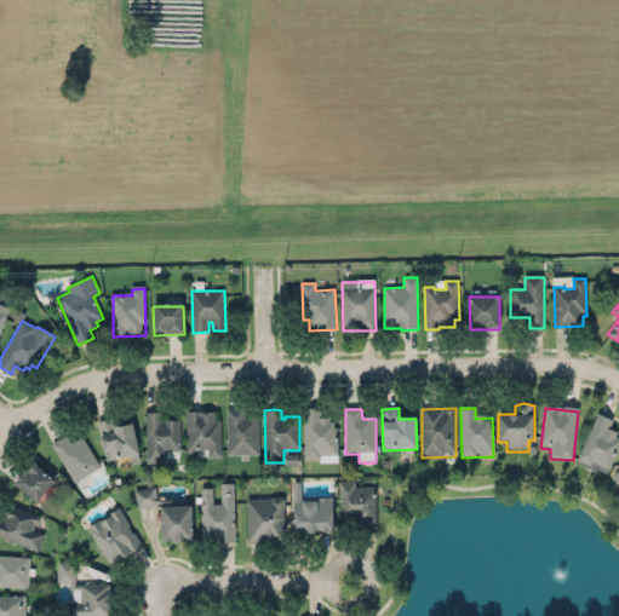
[(305,464),(337,464),(336,420),(321,420),(320,410),(305,412),(305,464)]
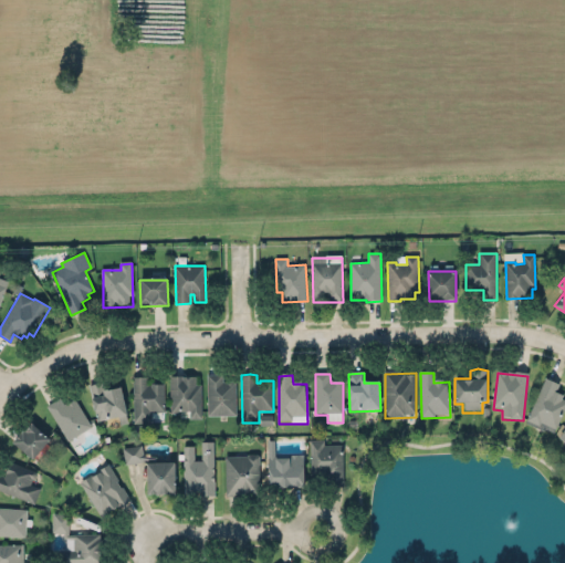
[(236,417),(236,384),(223,384),(223,377),(208,377),(208,418),(236,417)]
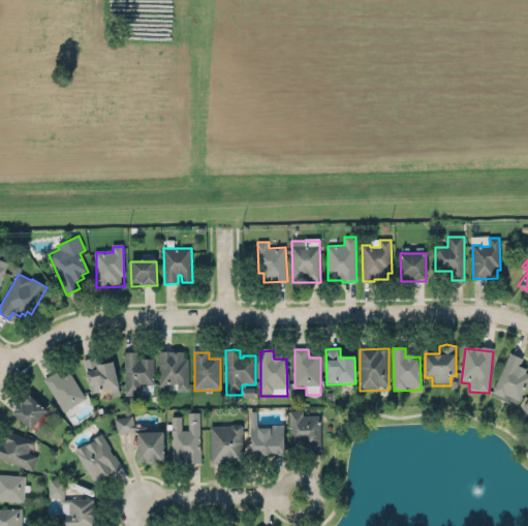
[(510,352),(492,393),(504,398),(505,395),(520,402),(527,383),(527,373),(525,372),(527,368),(520,365),(523,359),(517,354),(510,352)]
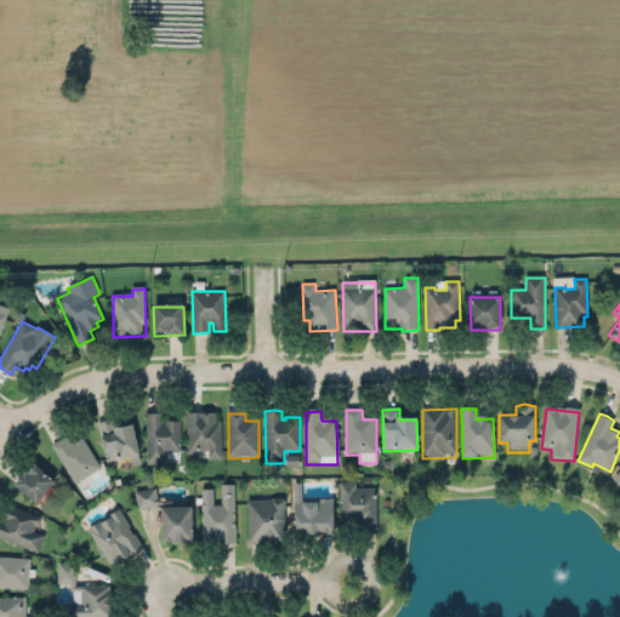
[(220,415),(187,415),(187,456),(206,456),(206,462),(221,461),(220,415)]
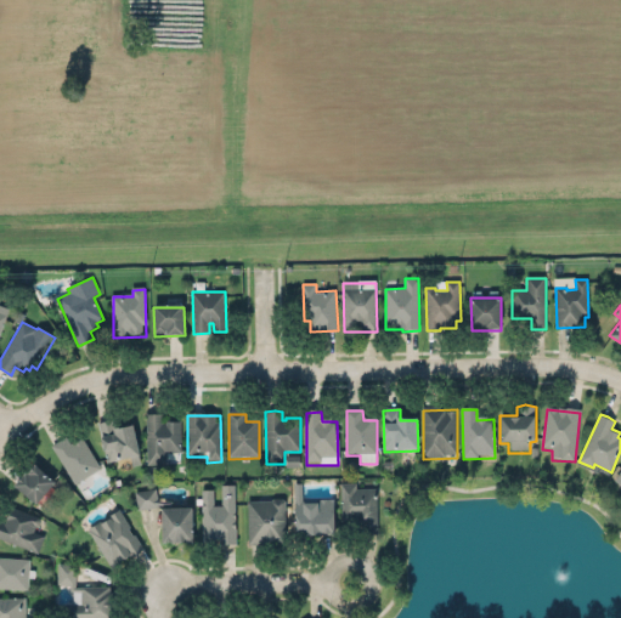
[(146,468),(167,468),(167,455),(181,455),(181,424),(162,424),(162,417),(147,417),(146,468)]
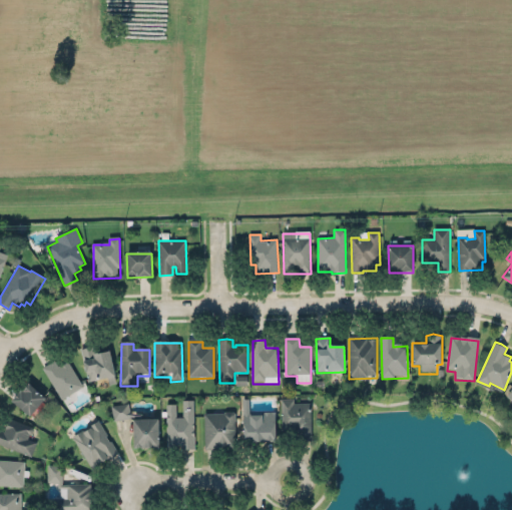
[(109,352),(95,356),(93,348),(81,351),(88,384),(115,377),(109,352)]
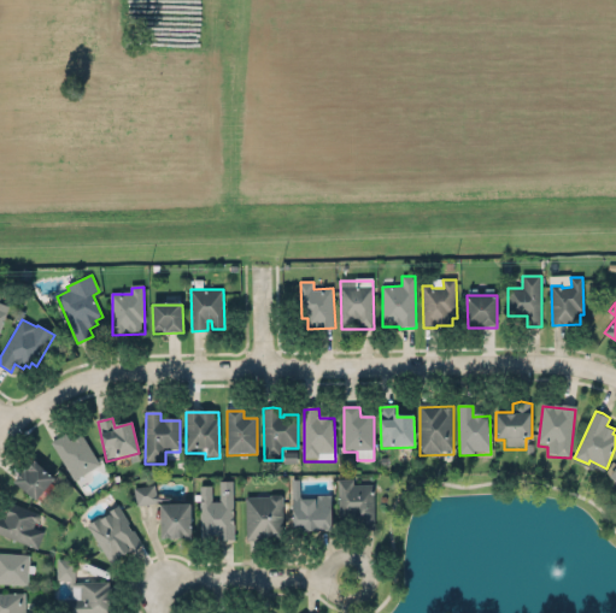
[(51,442),(75,481),(100,465),(82,434),(71,441),(66,434),(51,442)]
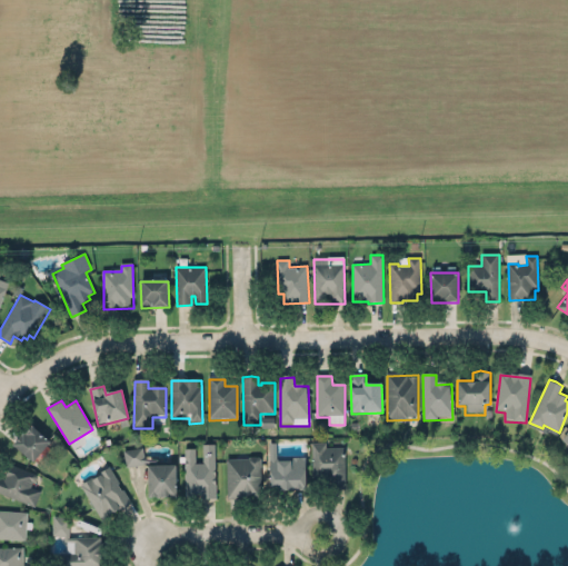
[(12,443),(22,430),(25,432),(32,424),(51,439),(33,460),(12,443)]
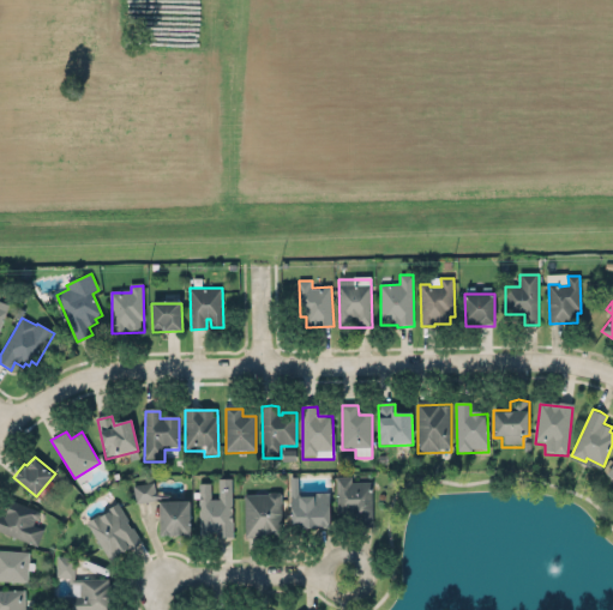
[(234,538),(232,479),(226,478),(218,479),(220,500),(211,500),(211,484),(205,483),(199,484),(200,532),(217,532),(217,538),(226,536),(234,538)]
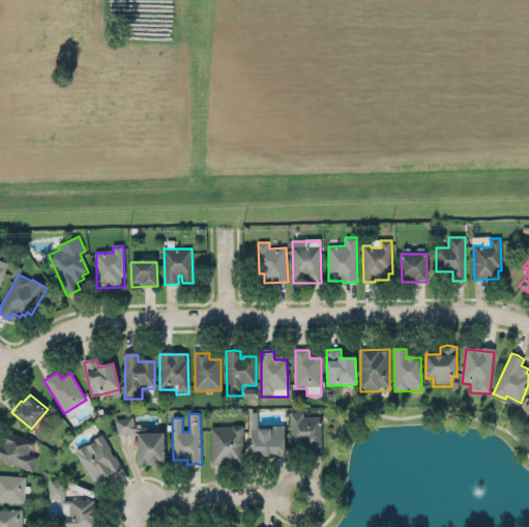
[(322,418),(304,418),(304,414),(291,414),(290,445),(307,446),(307,455),(321,456),(322,418)]
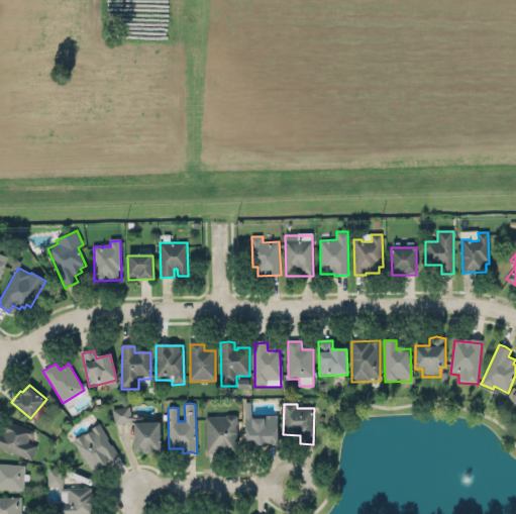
[(131,424),(129,409),(112,411),(114,426),(131,424)]
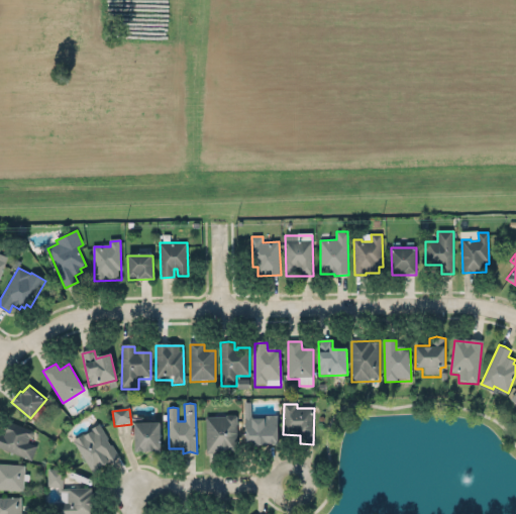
[(207,453),(237,452),(236,417),(206,418),(207,453)]
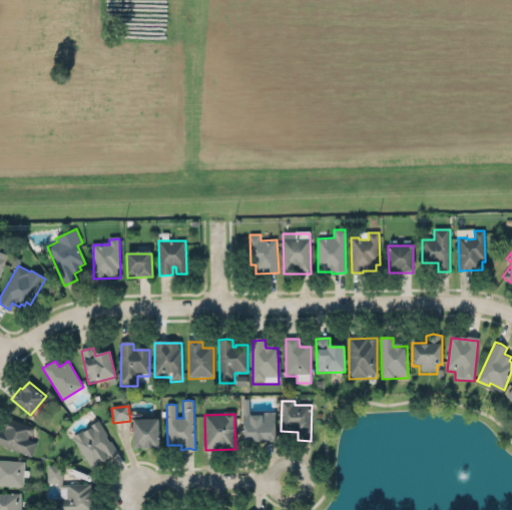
[(276,442),(276,415),(243,415),(243,443),(276,442)]
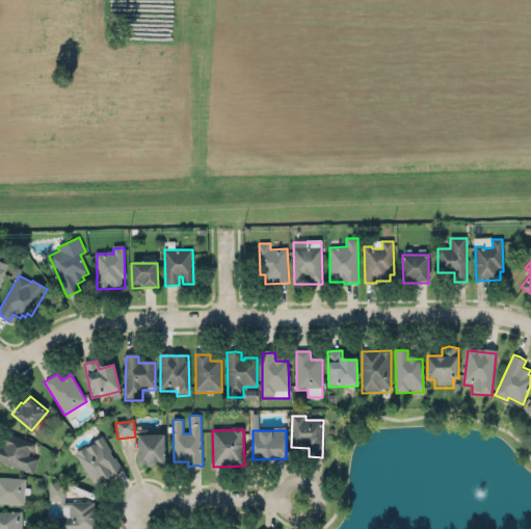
[(165,432),(166,464),(160,464),(160,463),(156,461),(150,464),(148,464),(148,461),(144,461),(142,463),(142,464),(139,464),(138,433),(165,432)]
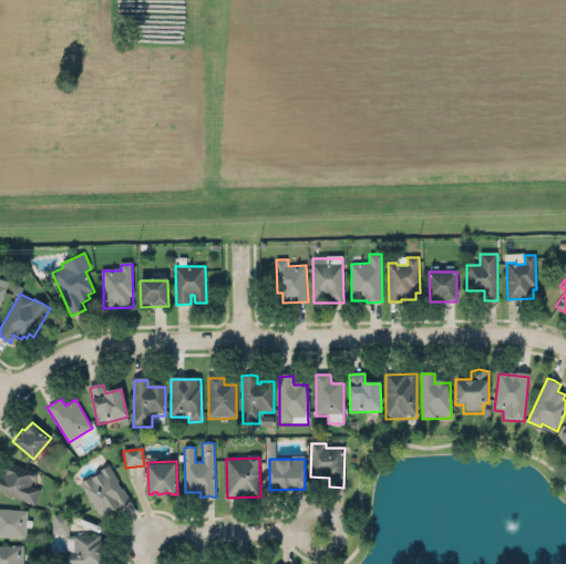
[(35,473),(10,462),(6,473),(8,474),(6,479),(0,475),(0,490),(34,505),(41,491),(30,486),(33,481),(35,480),(37,477),(35,473)]
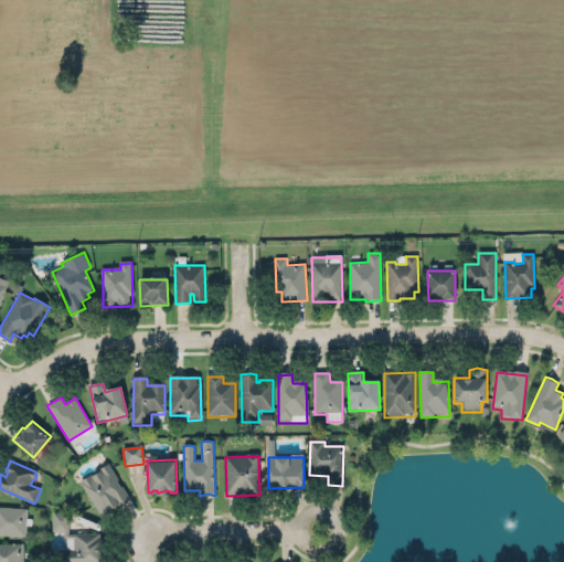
[(81,483),(92,475),(93,477),(102,473),(100,469),(109,465),(119,480),(117,481),(123,489),(124,488),(131,500),(120,508),(117,507),(103,516),(81,483)]
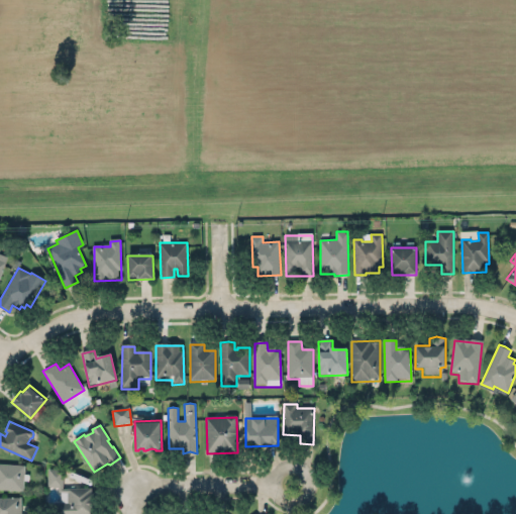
[(0,491),(24,492),(24,467),(0,466),(0,491)]
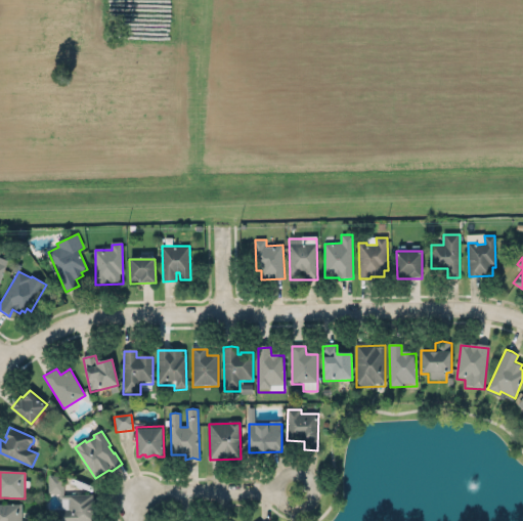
[(94,520),(95,496),(64,496),(64,477),(49,477),(49,495),(62,495),(61,520),(94,520)]
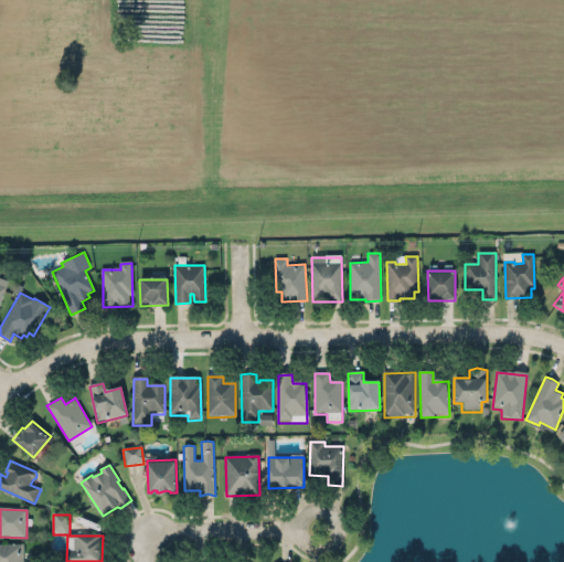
[(0,561),(0,544),(23,544),(23,561),(0,561)]
